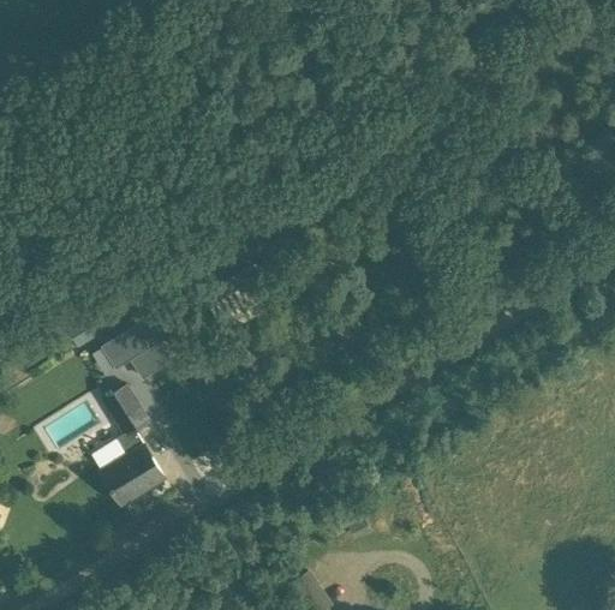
[(25,368),(72,340),(78,351),(93,341),(78,316),(17,352),(25,368)]
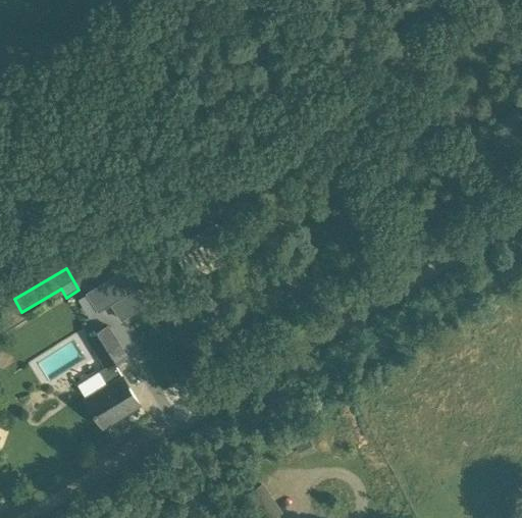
[(123,280),(90,303),(101,319),(117,308),(128,325),(146,314),(123,280)]
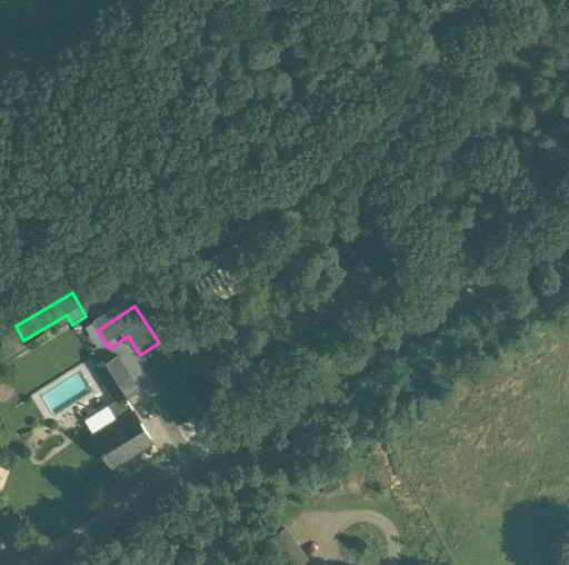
[(113,400),(103,407),(83,420),(113,468),(152,444),(121,393),(133,386),(113,354),(92,368),(113,400)]
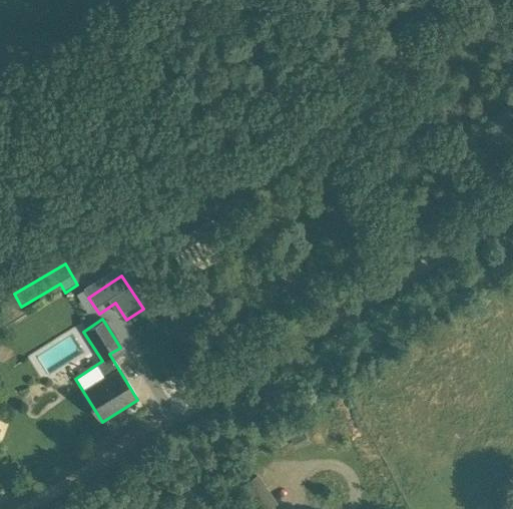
[(280,508),(258,477),(235,493),(246,508),(280,508)]
